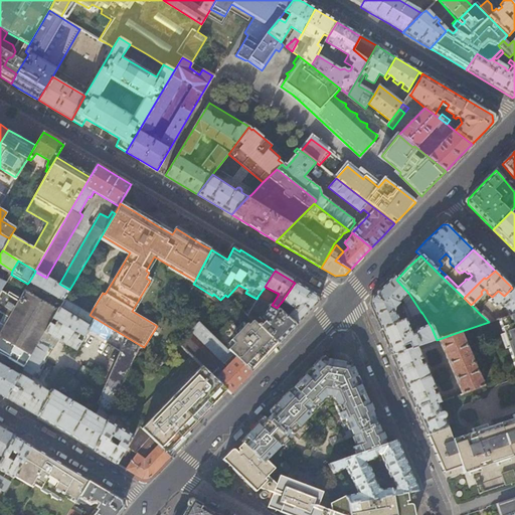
[(63,301),(69,290),(59,284),(46,278),(35,272),(29,282),(63,301)]
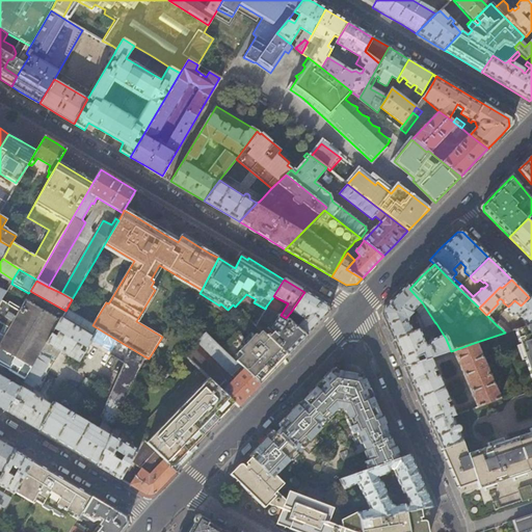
[(422,302),(409,289),(405,285),(393,297),(383,307),(383,311),(382,315),(394,341),(413,333),(407,321),(407,317),(415,310),(417,312),(419,317),(416,318),(420,329),(430,325),(435,323),(422,302)]
